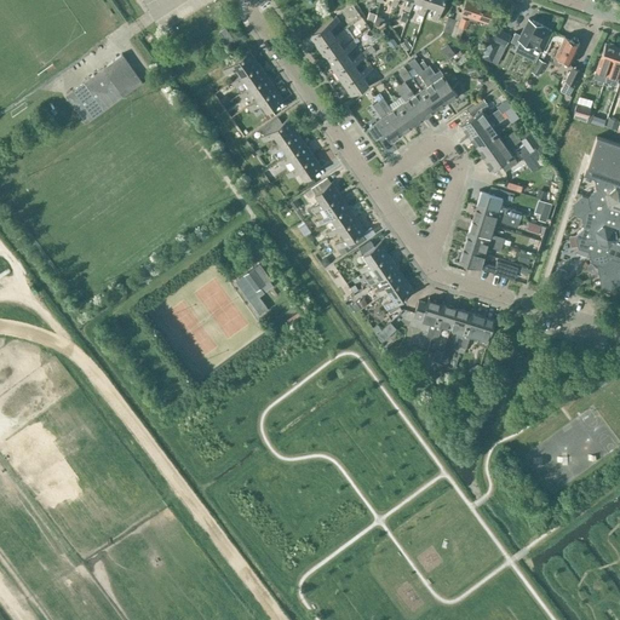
[(424,16),(428,4),(428,0),(413,0),(422,3),(418,13),(424,16)]
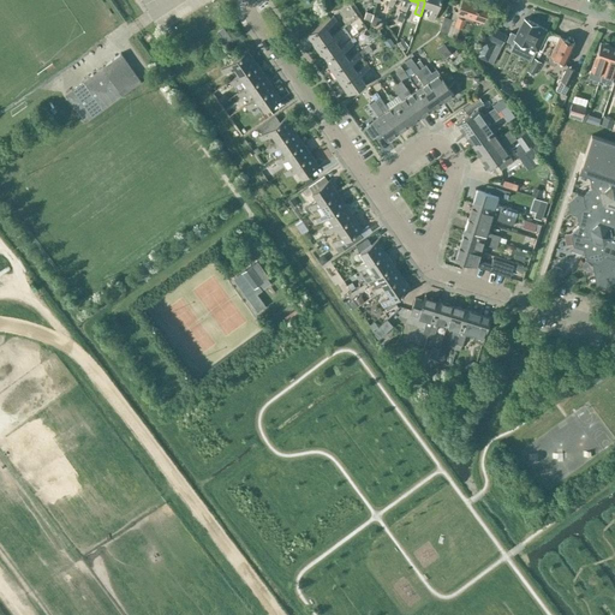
[(424,0),(424,4),(431,7),(428,18),(434,21),(440,0),(424,0)]
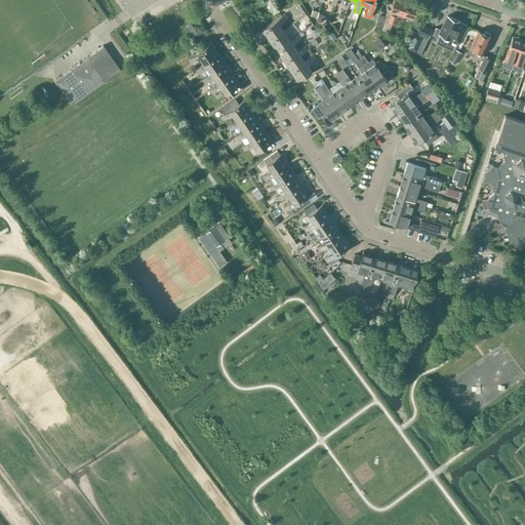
[(392,10),(389,22),(388,22),(391,23),(395,24),(399,12),(412,17),(417,4),(406,0),(393,0),(391,10),(392,10)]
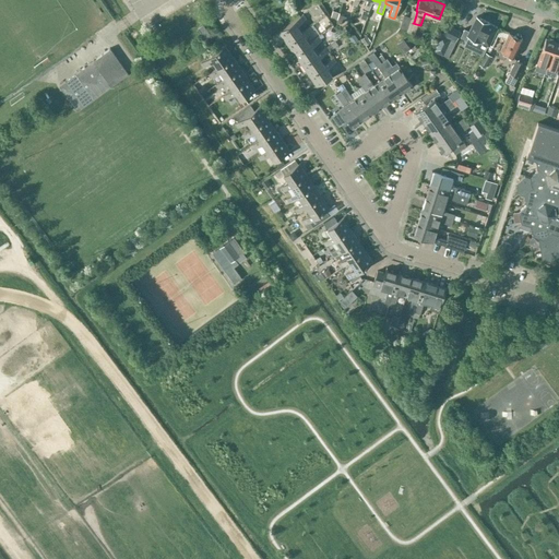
[(306,19),(302,14),(278,32),(286,43),(301,32),(297,25),(306,19)]
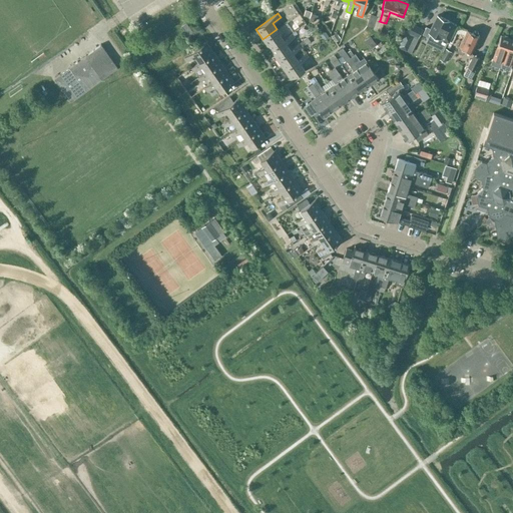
[(380,29),(382,22),(379,21),(380,21),(376,20),(378,16),(371,13),(367,25),(374,28),(380,29)]
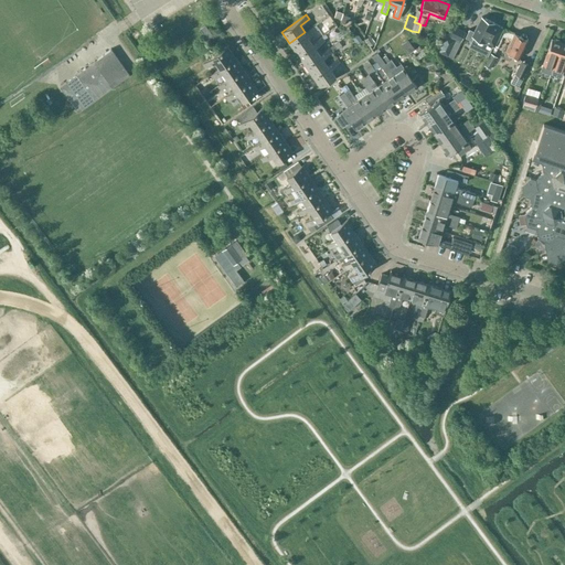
[(331,17),(322,23),(326,28),(334,22),(331,17)]
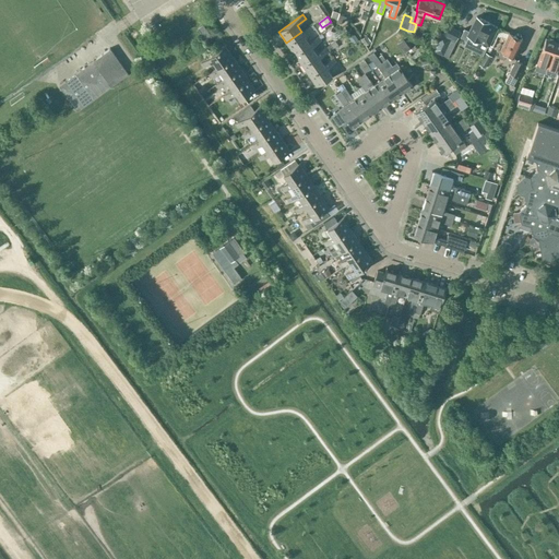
[(465,28),(461,37),(466,39),(463,45),(484,56),(489,46),(498,27),(476,16),(470,31),(465,28)]
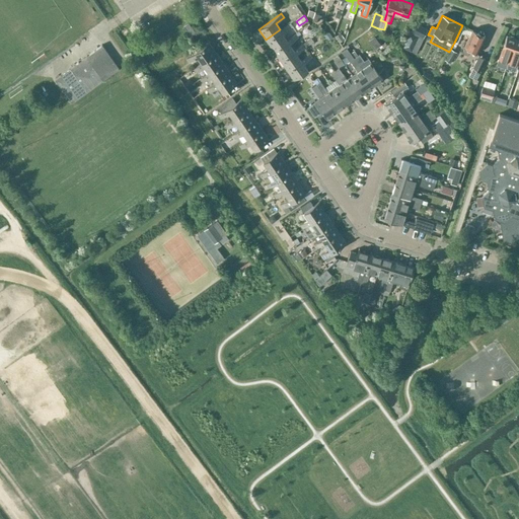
[(189,22),(186,24),(183,26),(191,35),(196,32),(189,22)]
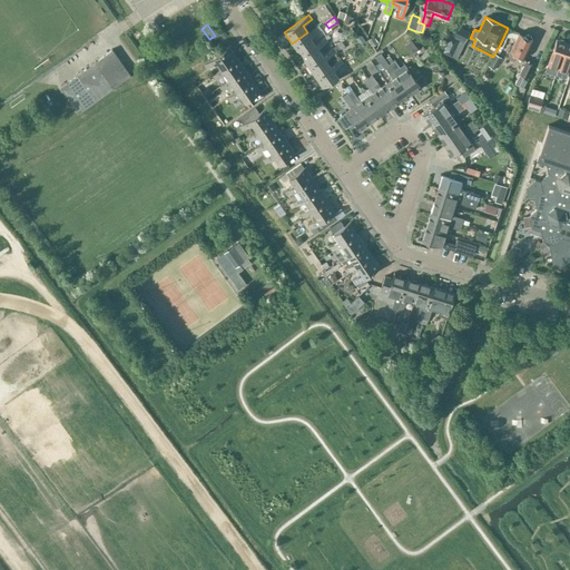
[(455,26),(451,36),(460,40),(463,42),(468,32),(455,26)]
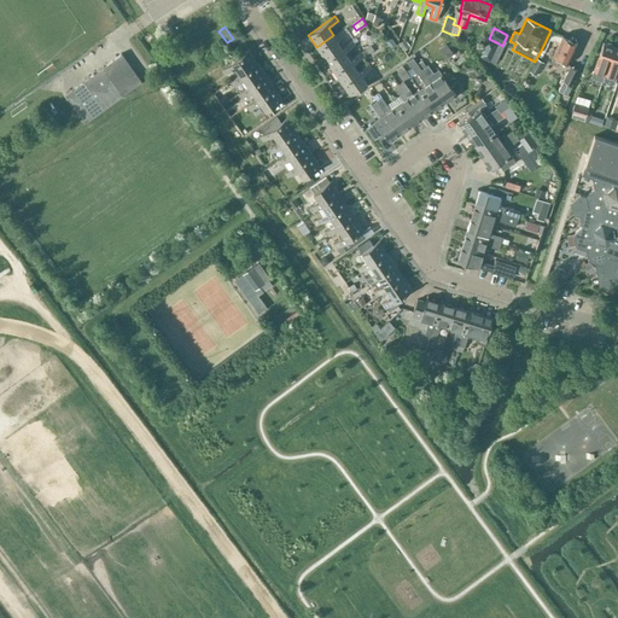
[(343,29),(333,35),(316,47),(325,59),(342,47),(337,40),(347,33),(343,29)]
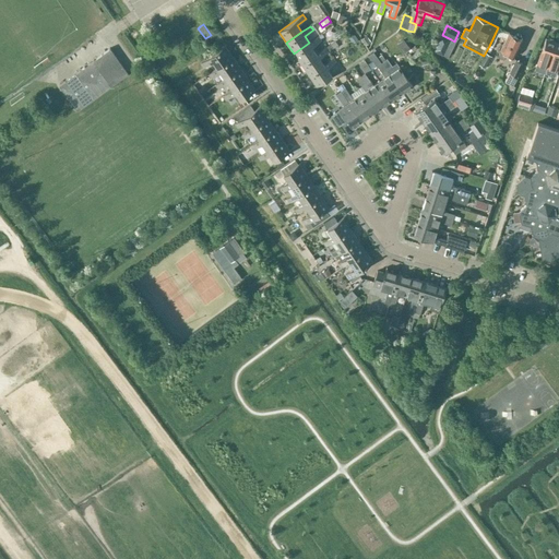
[(344,26),(337,32),(340,36),(347,31),(344,26)]
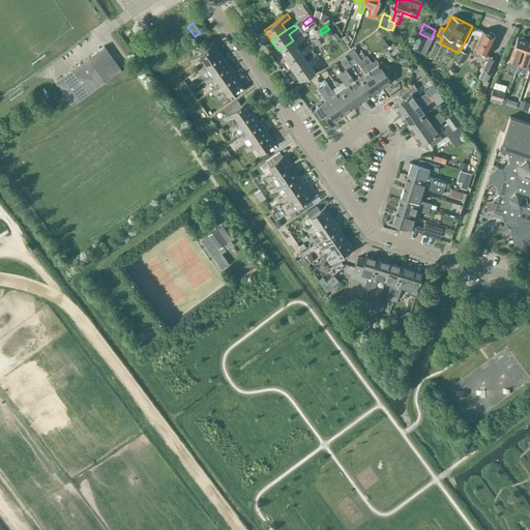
[(474,28),(471,33),(479,36),(481,31),(474,28)]
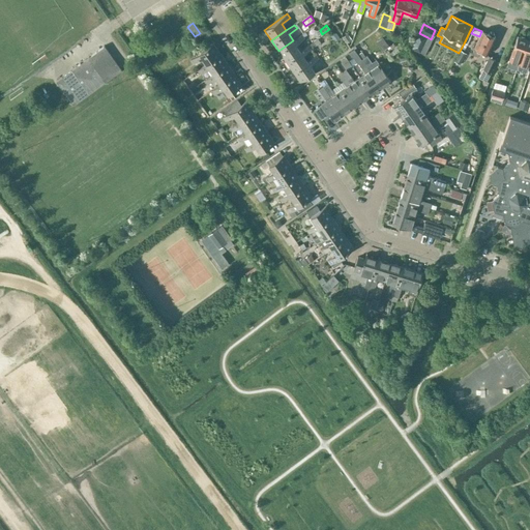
[(472,53),(474,54),(477,56),(479,51),(488,55),(496,36),(482,30),(472,53)]
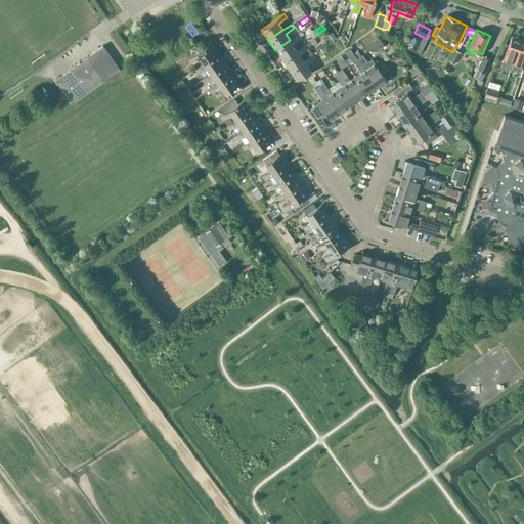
[(331,32),(326,34),(331,41),(336,38),(331,32)]
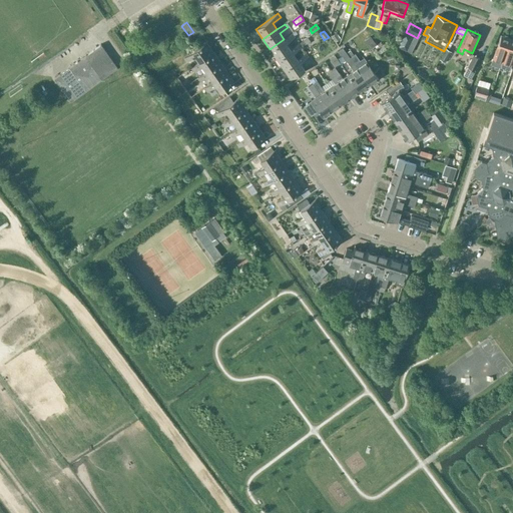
[(406,32),(399,46),(407,50),(414,36),(406,32)]
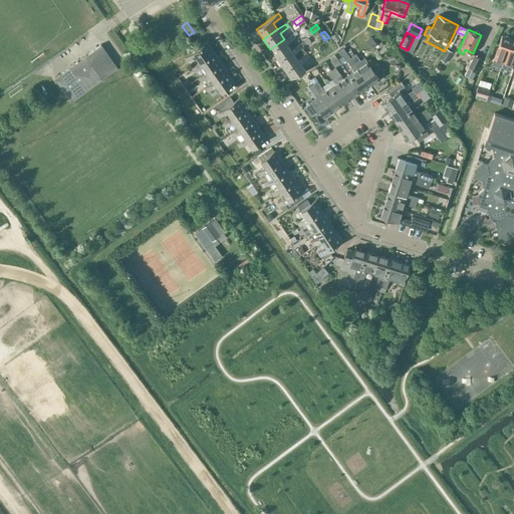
[(270,49),(277,59),(291,49),(286,43),(295,37),(292,33),(284,39),(270,49)]
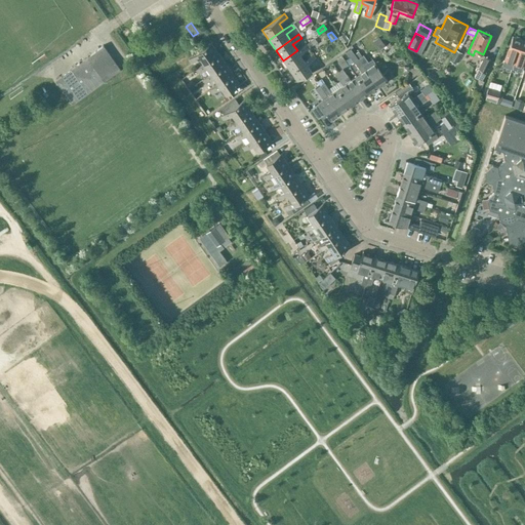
[(513,69),(514,64),(523,40),(513,36),(509,49),(503,66),(513,69)]
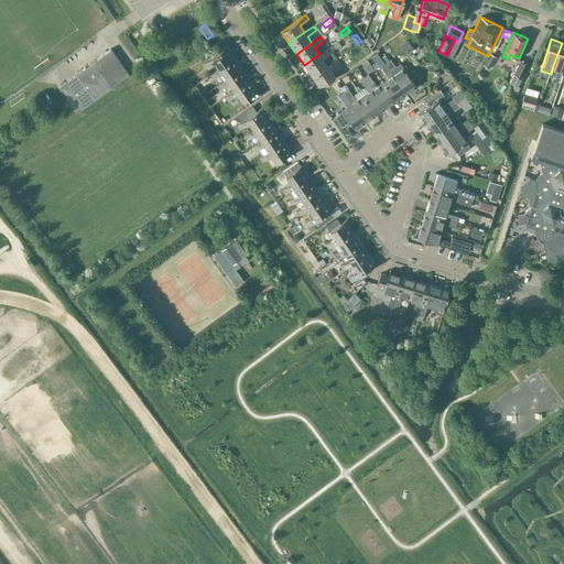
[(408,54),(414,49),(408,40),(401,44),(408,54)]
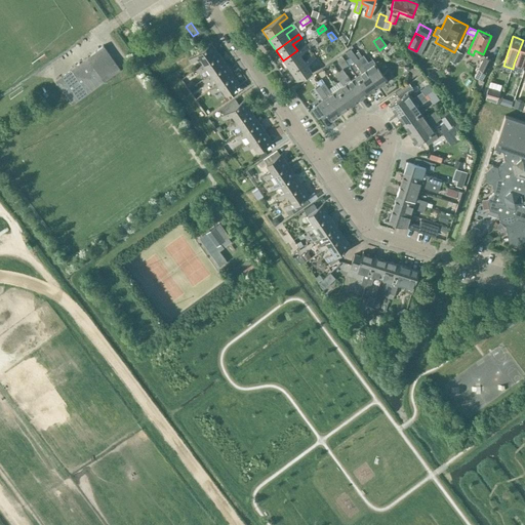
[(524,40),(523,40),(514,64),(513,69),(521,72),(524,61),(524,40)]
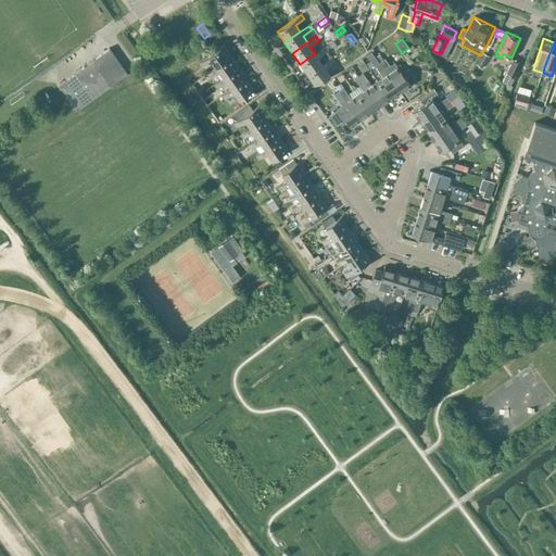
[(203,67),(212,61),(216,67),(231,57),(224,46),(200,63),(203,67)]
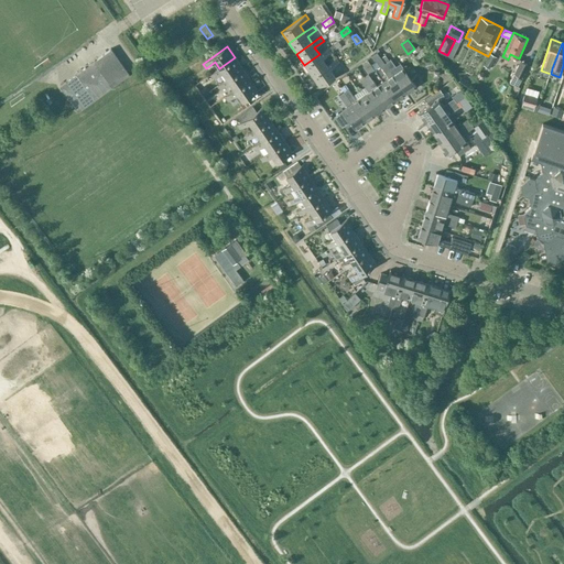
[(331,52),(328,47),(320,54),(304,65),(312,76),(327,65),(322,58),(331,52)]
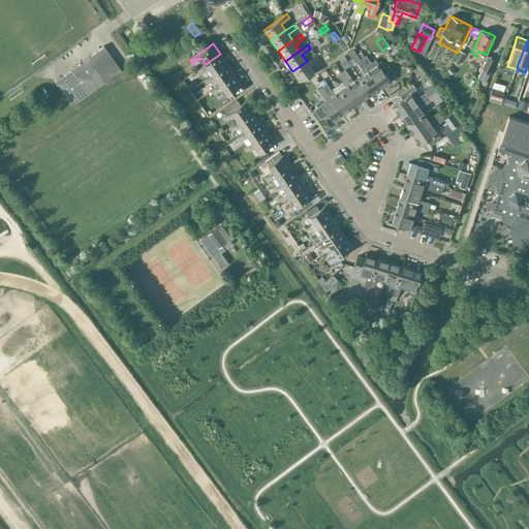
[(104,45),(56,81),(73,104),(122,69),(104,45)]
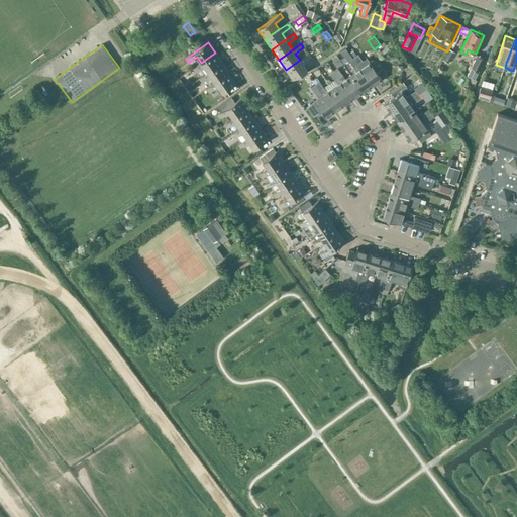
[(450,49),(444,60),(449,62),(454,53),(450,49)]
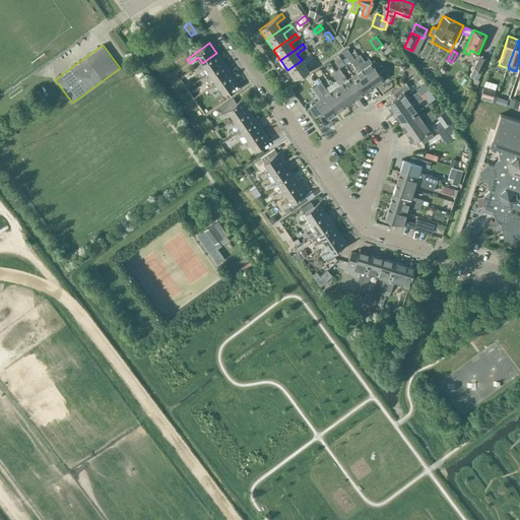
[(354,58),(362,69),(374,85),(384,78),(371,59),(367,62),(361,54),(359,56),(354,51),(351,53),(354,58)]
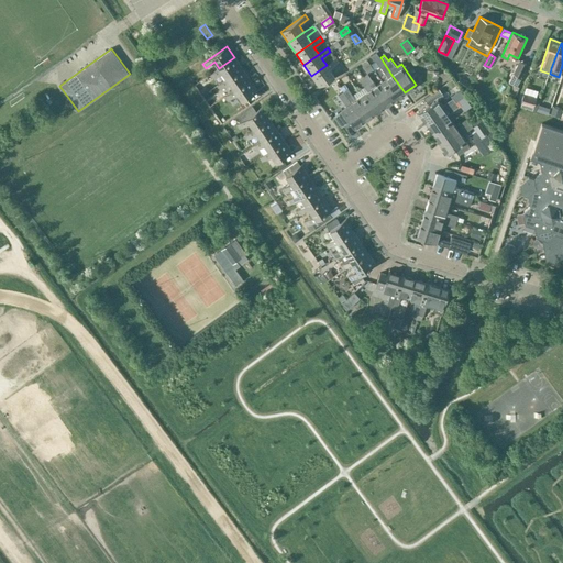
[(242,68),(234,57),(219,68),(210,75),(212,78),(222,73),(227,79),(242,68)]
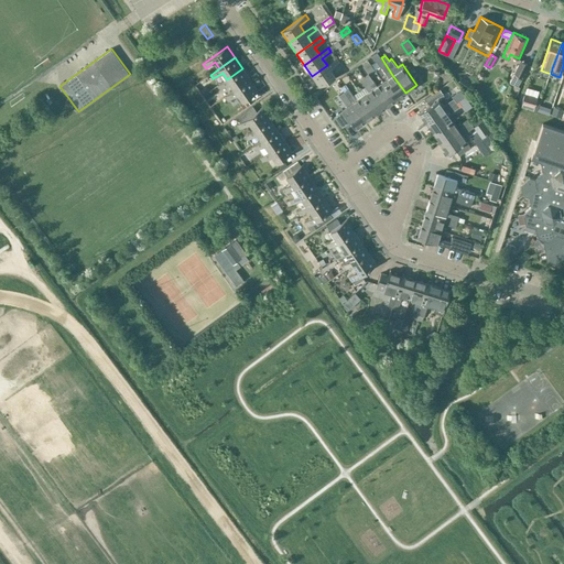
[(336,58),(327,65),(312,76),(320,87),(335,76),(329,68),(338,63),(336,58)]
